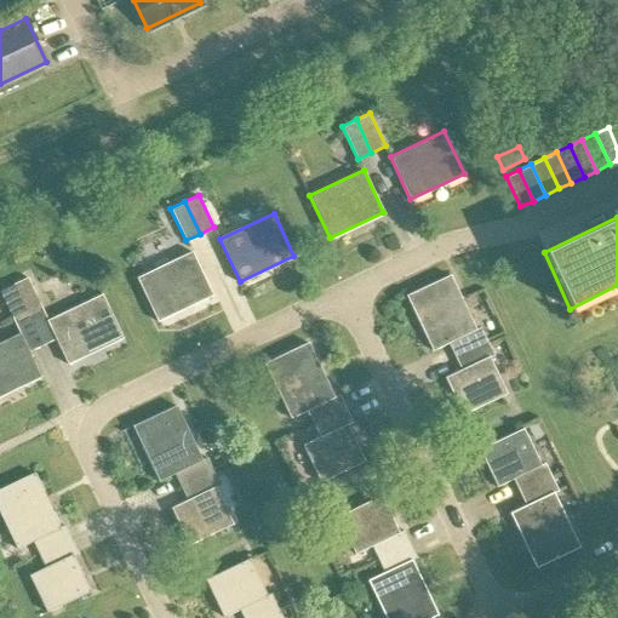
[(158,321),(212,295),(192,252),(137,278),(158,321)]
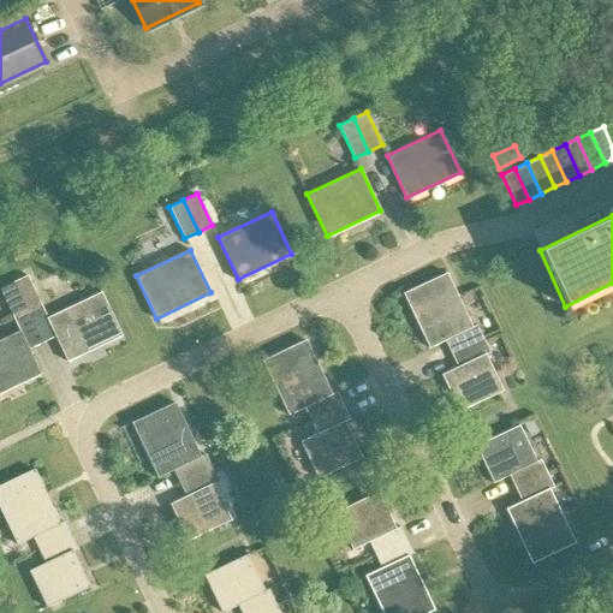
[(451,353),(483,338),(476,325),(471,327),(446,272),(403,292),(429,346),(445,339),(451,353)]
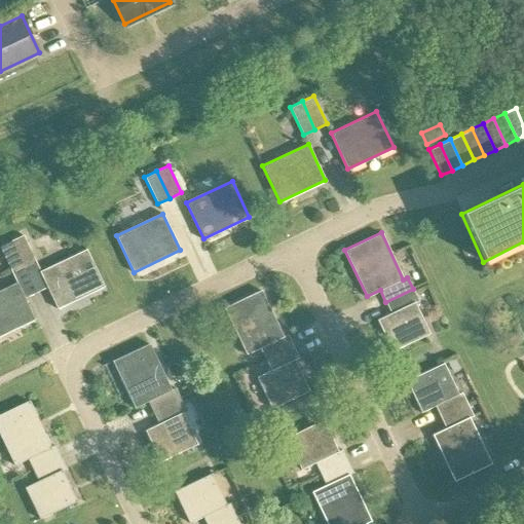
[(10,240),(24,267),(37,261),(24,234),(10,240)]
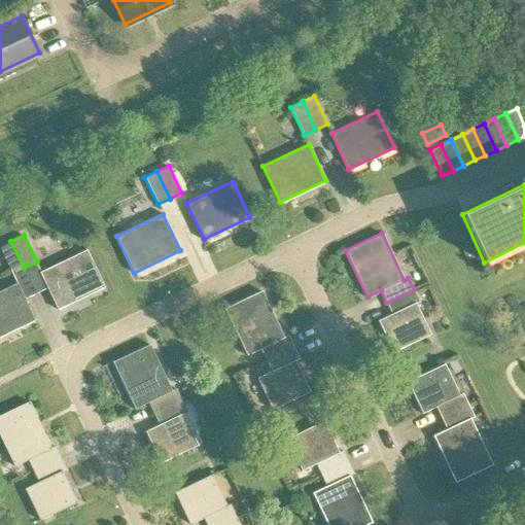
[(12,274),(24,268),(10,241),(0,246),(0,249),(12,274)]
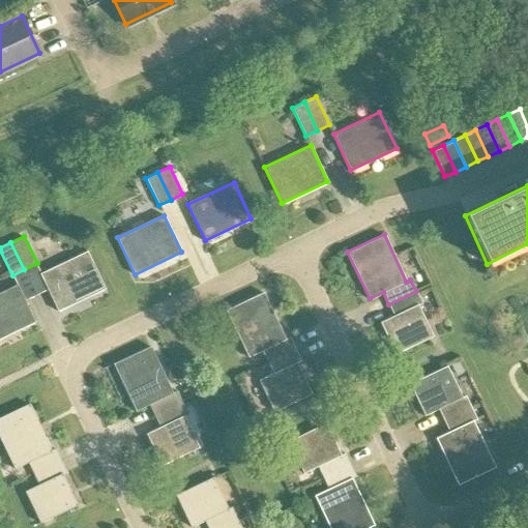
[(59,310),(105,288),(87,252),(41,273),(59,310)]
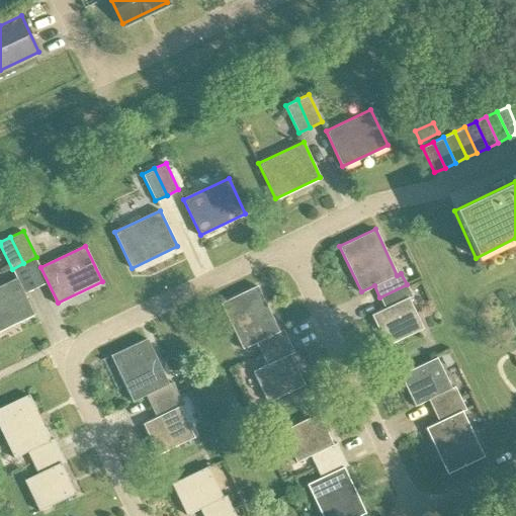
[(0,330),(34,315),(16,278),(0,285),(0,330)]
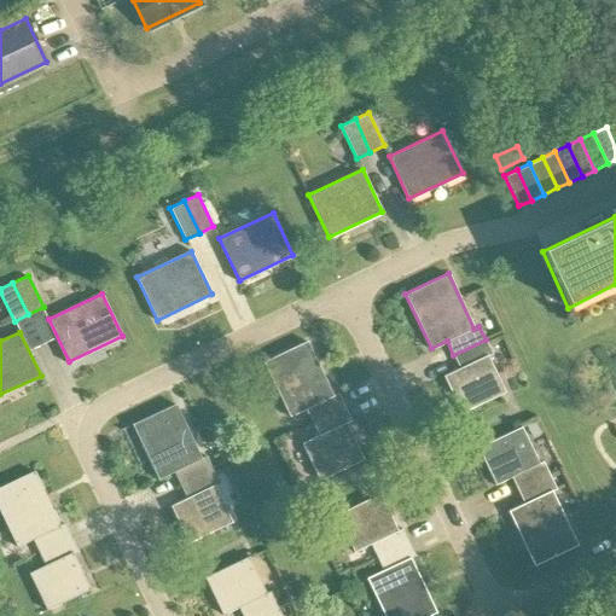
[(486,340),(453,355),(459,367),(445,375),(462,412),(505,391),(487,354),(492,353),(486,340)]
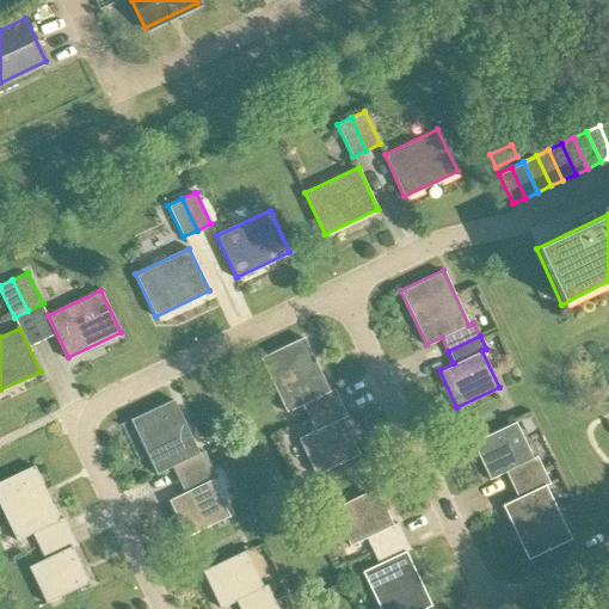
[(308,417),(340,401),(333,388),(328,391),(303,337),(262,356),(287,411),(302,404),(308,417)]
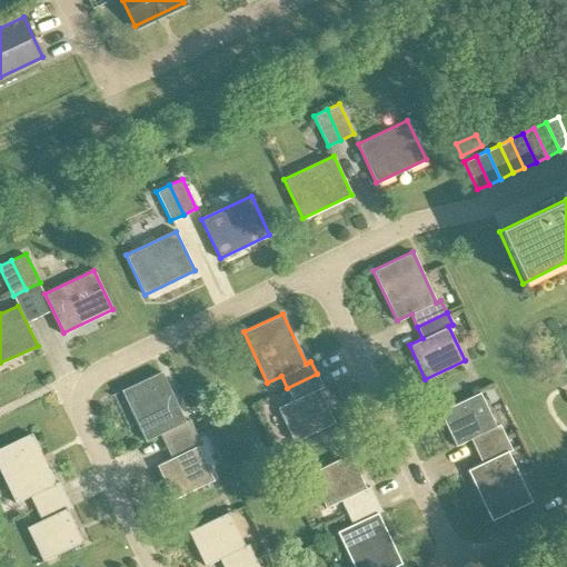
[(167,446),(196,431),(190,418),(186,420),(162,371),(122,389),(147,439),(161,433),(167,446)]
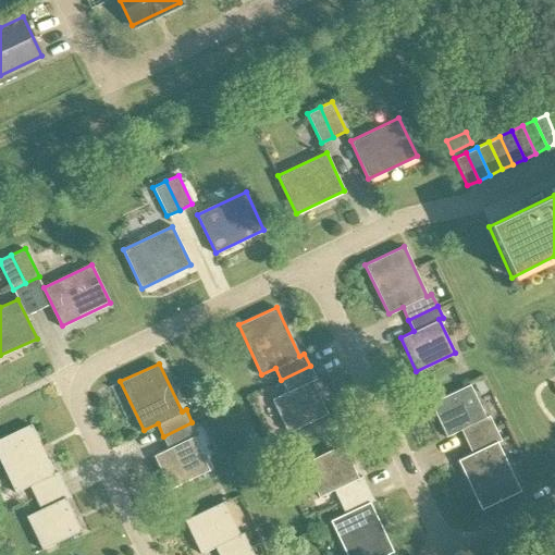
[(310,366),(281,380),(286,392),(273,398),(288,431),(327,412),(311,380),(316,378),(310,366)]
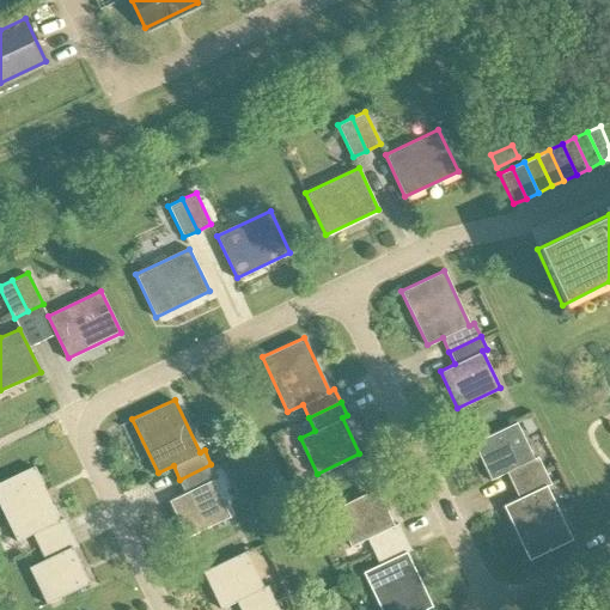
[(513,486),(546,470),(538,456),(534,458),(516,422),(474,443),(490,479),(506,471),(513,486)]
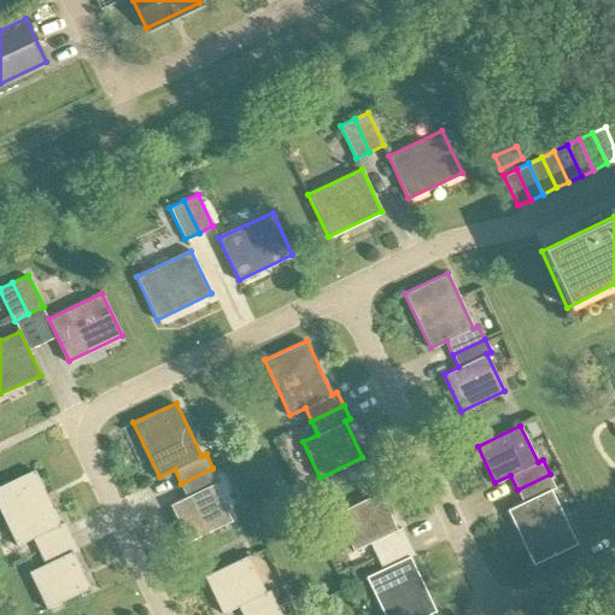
[(212,468),(181,484),(187,497),(171,504),(189,540),(232,520),(215,484),(220,481),(212,468)]
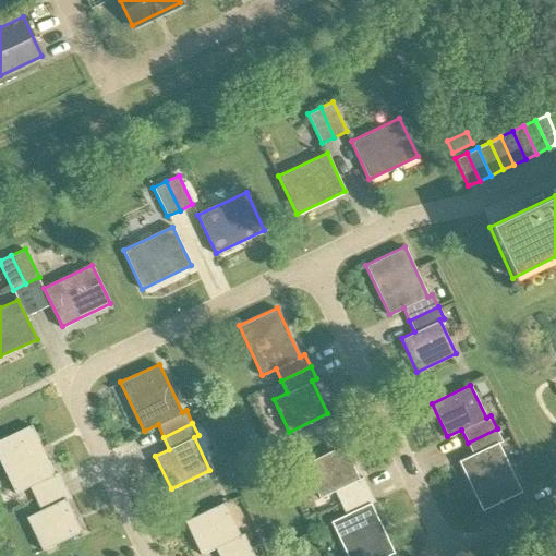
[(36,497),(65,484),(59,471),(55,473),(32,425),(0,439),(0,461),(14,493),(29,485),(36,497)]
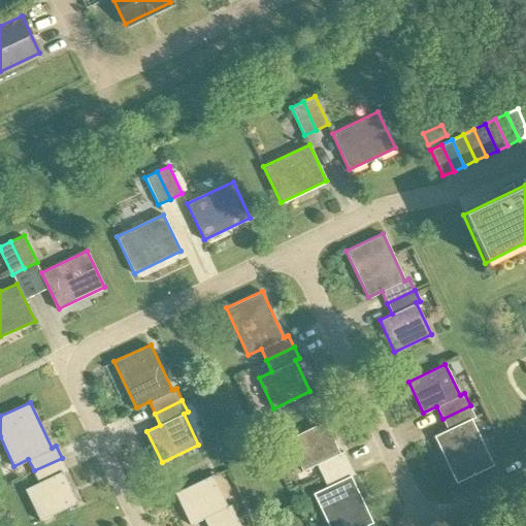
[(470,405),(442,419),(448,429),(434,435),(457,482),(493,464),(470,418),(475,416),(470,405)]
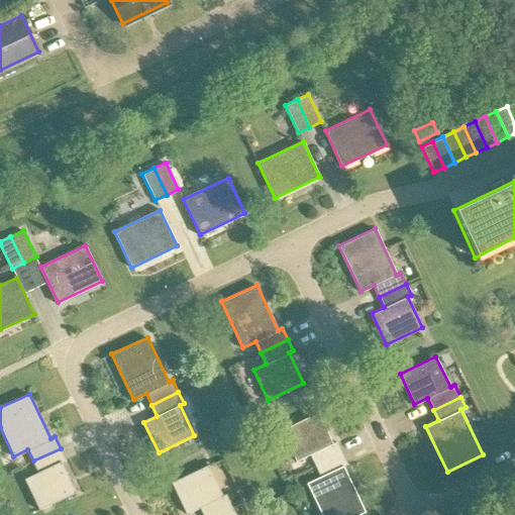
[(316,466),(342,452),(336,441),(332,443),(317,412),(282,429),(296,460),(310,453),(316,466)]
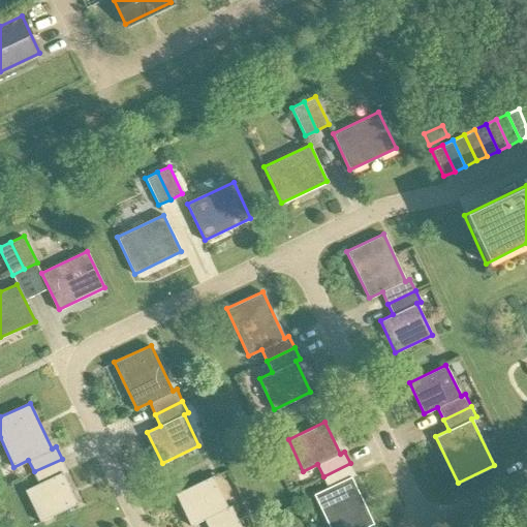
[(62,459),(34,471),(39,484),(25,490),(40,521),(79,503),(63,472),(67,470),(62,459)]
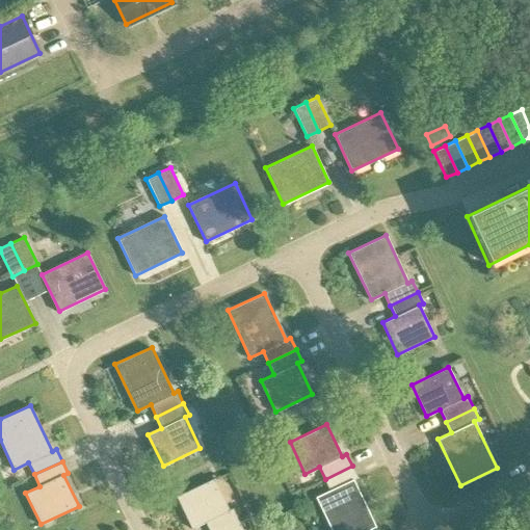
[(352,466),(325,479),(330,489),(316,497),(332,529),(366,529),(375,526),(352,479),(358,477),(352,466)]
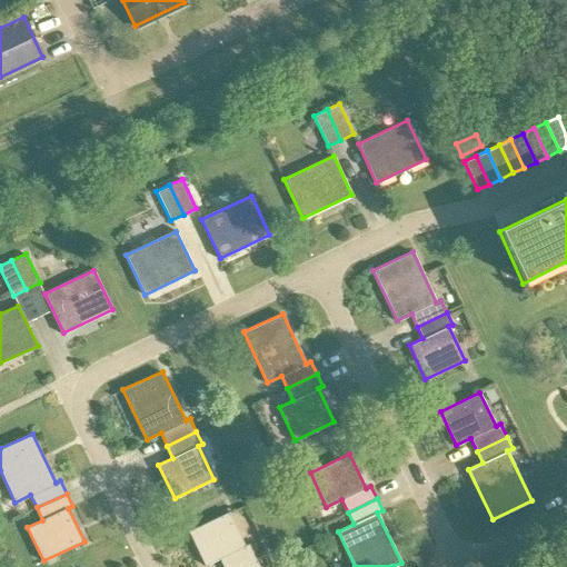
[(225,566),(230,566),(255,556),(250,544),(245,546),(229,511),(189,530),(206,564),(220,557),(225,566)]
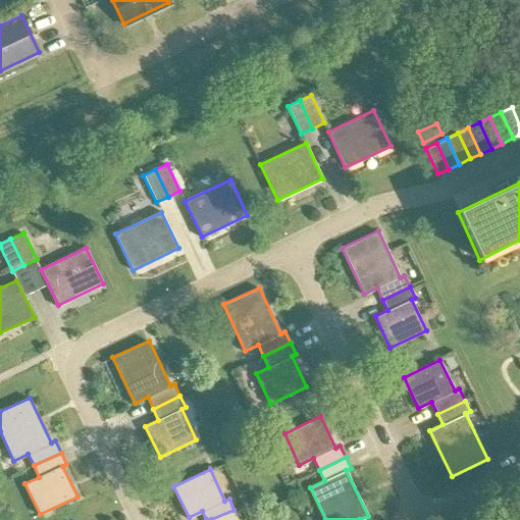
[(239,519),(234,510),(211,519),(239,519)]
